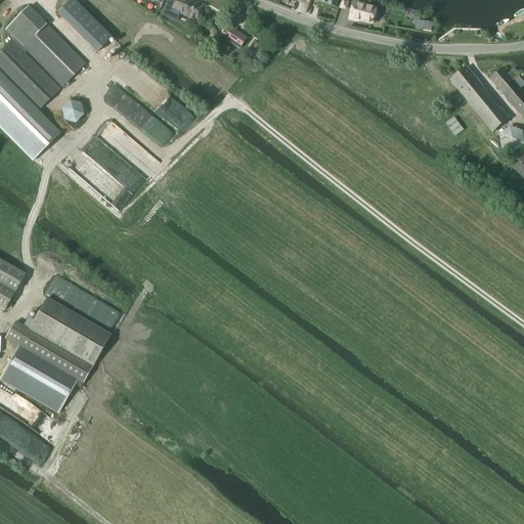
[(97,52),(112,38),(73,0),(72,0),(58,13),(97,52)]
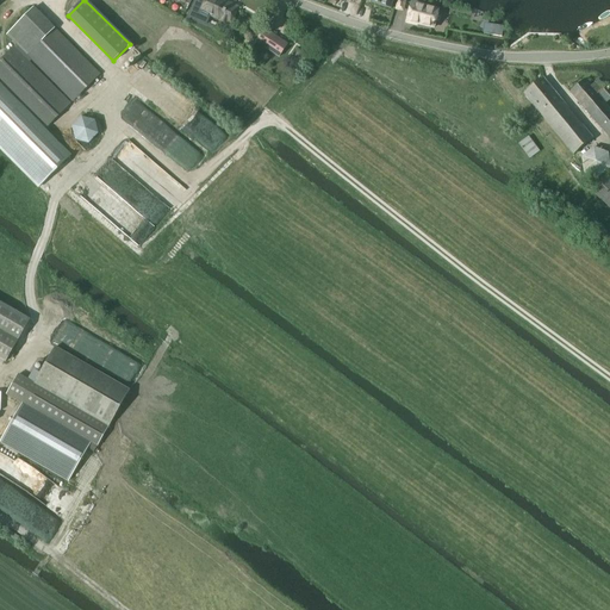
[(190,18),(205,25),(209,16),(225,23),(231,25),(238,7),(230,4),(229,4),(221,0),(194,0),(188,16),(190,18)]
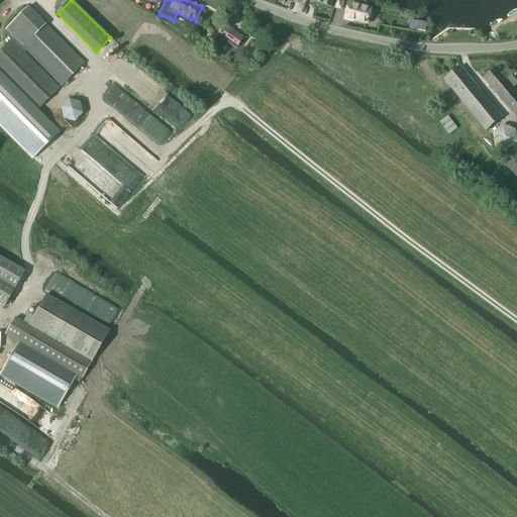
[(309,0),(310,1),(322,5),(323,7),(326,8),(328,7),(331,8),(333,0),(309,0)]
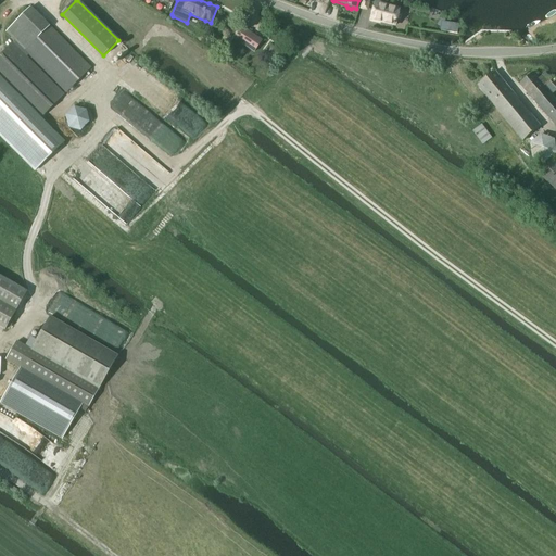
[(370,1),(365,0),(362,0),(359,10),(367,12),(370,1)]
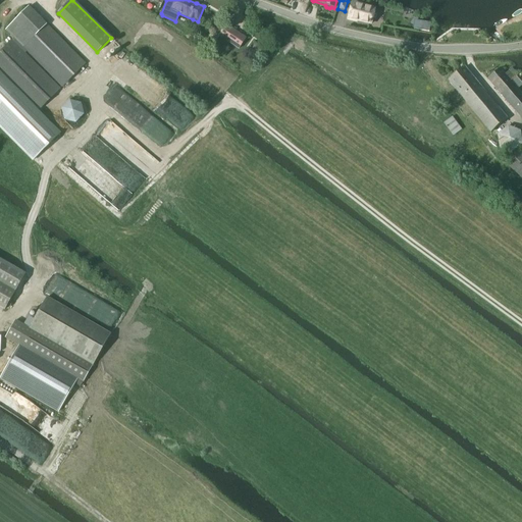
[(376,19),(377,15),(375,13),(374,13),(375,9),(365,7),(365,5),(352,2),(348,20),(353,21),(353,18),(357,19),(357,20),(371,24),(372,20),(374,21),(376,19)]
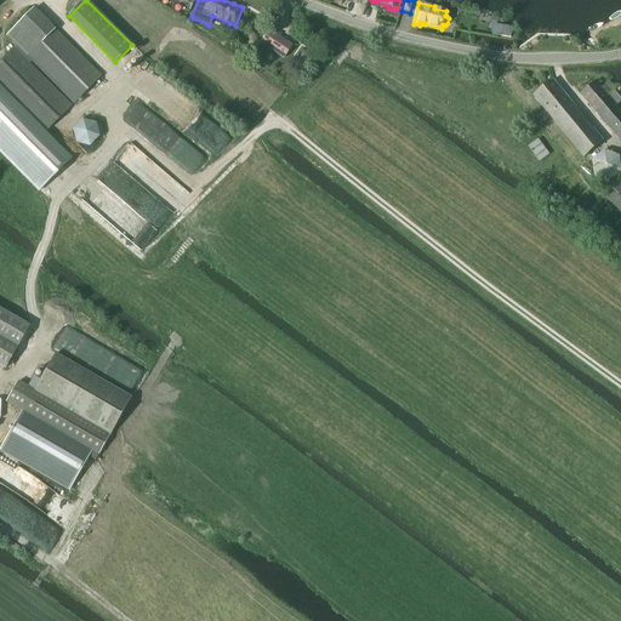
[(101,77),(56,30),(34,9),(7,35),(17,45),(13,50),(0,62),(0,151),(40,192),(70,161),(44,135),(72,107),(29,64),(32,61),(74,103),(101,77)]
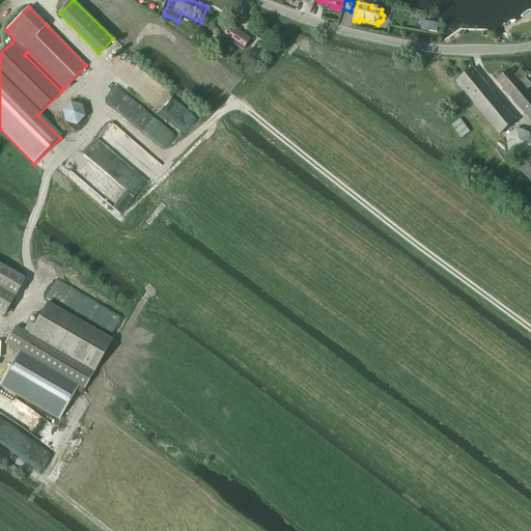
[(243,50),(250,38),(230,26),(223,37),(227,39),(243,50)]
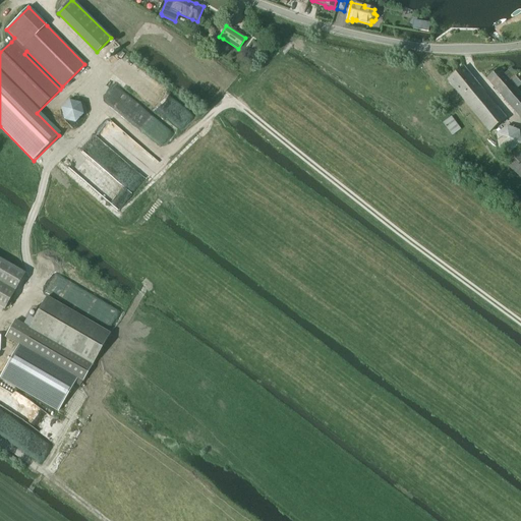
[(259,54),(263,49),(254,43),(250,48),(259,54)]
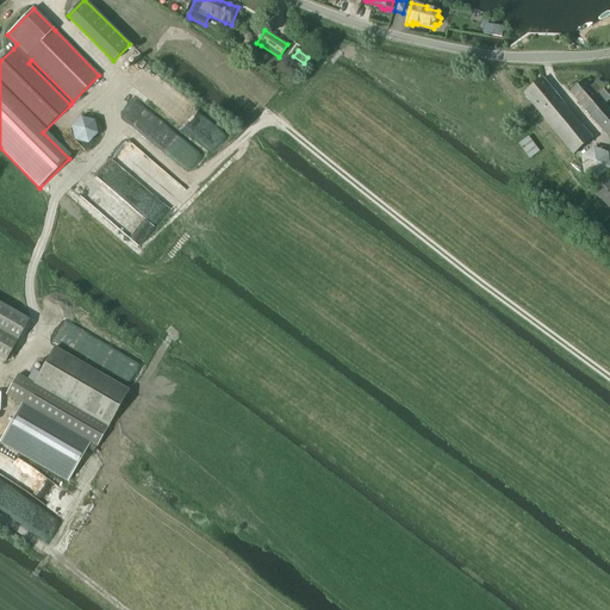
[(573,155),(593,139),(543,79),(524,95),(573,155)]
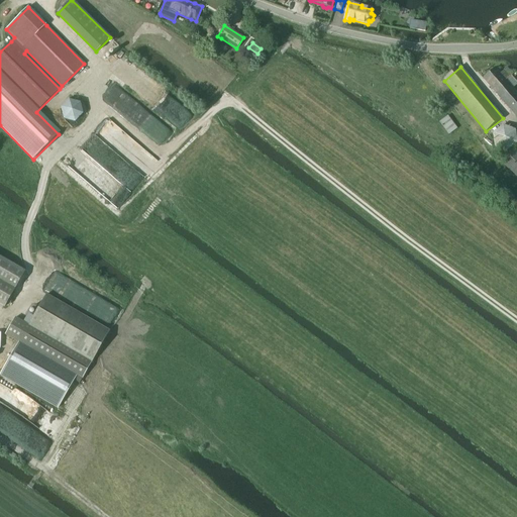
[(513,75),(507,68),(500,74),(496,69),(484,79),(516,117),(516,93),(506,81),(513,75)]
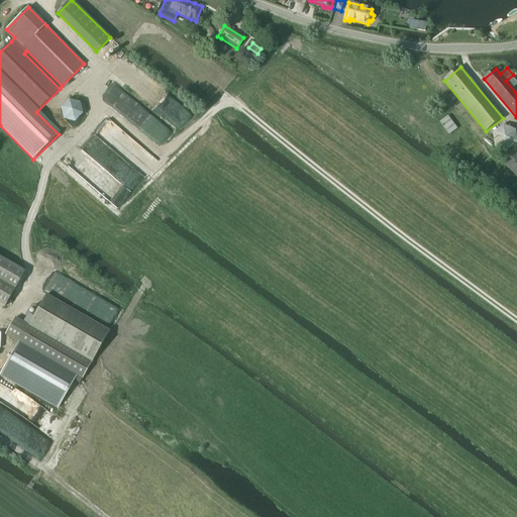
[(75,122),(83,114),(80,103),(69,100),(61,108),(64,119),(75,122)]
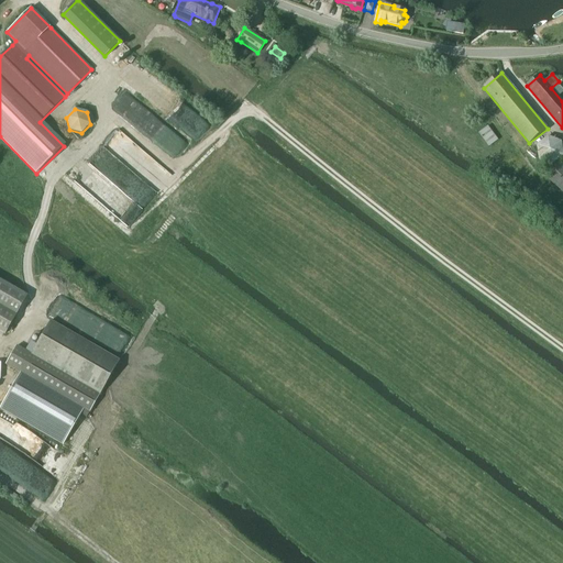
[(489,147),(498,141),(488,127),(478,133),(489,147)]
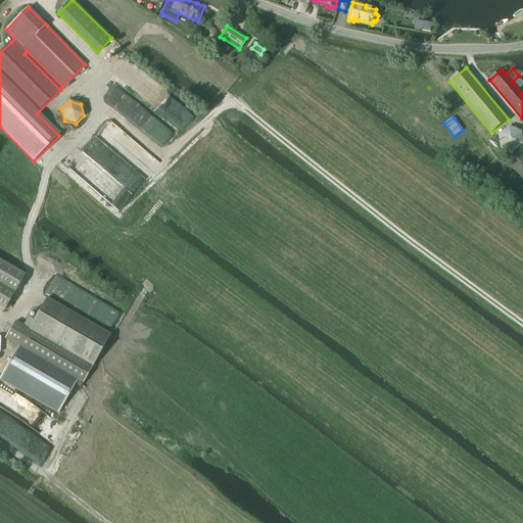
[(513,153),(522,145),(522,141),(522,132),(509,127),(498,135),(500,148),(513,153)]
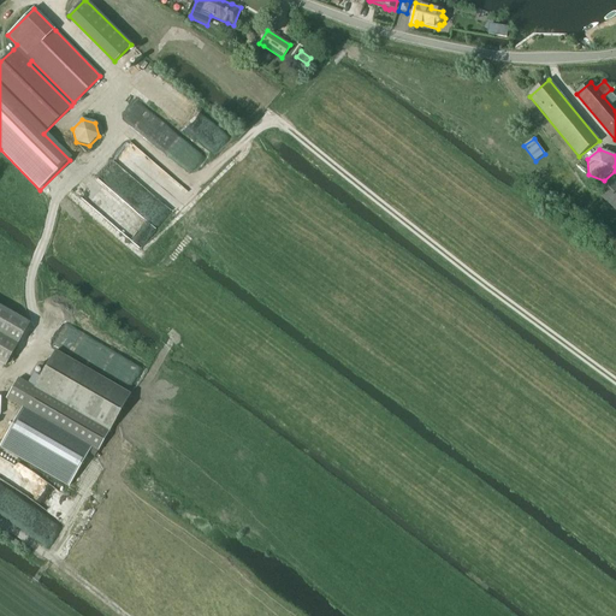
[(615,208),(615,181),(612,178),(598,193),(615,208)]
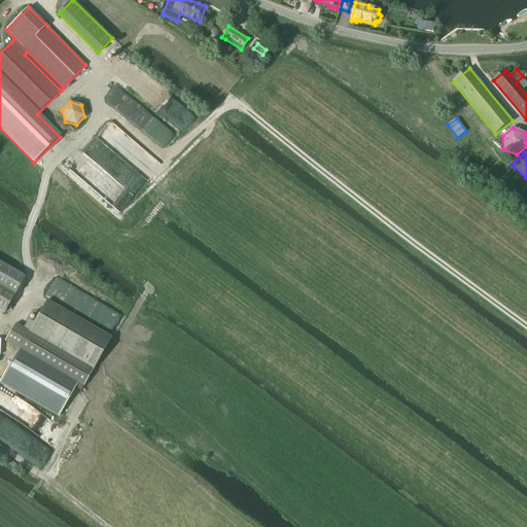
[(0,261),(0,310),(5,313),(26,277),(0,261)]
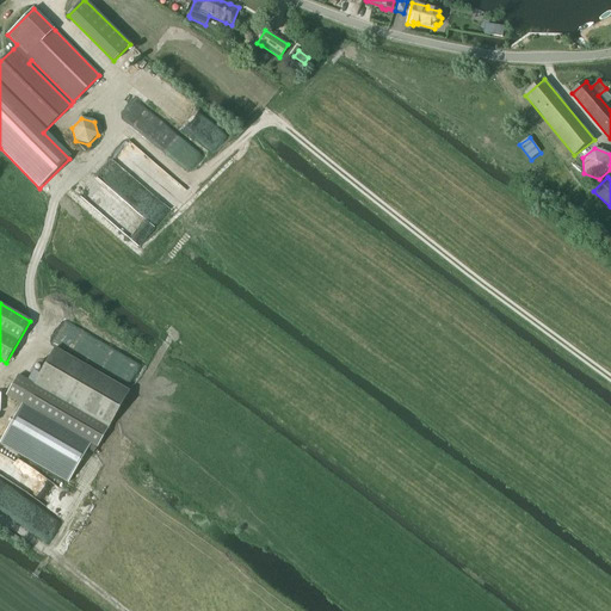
[(20,406),(0,443),(68,481),(86,449),(94,454),(130,392),(55,349),(39,375),(34,371),(29,382),(18,376),(7,399),(20,406)]
